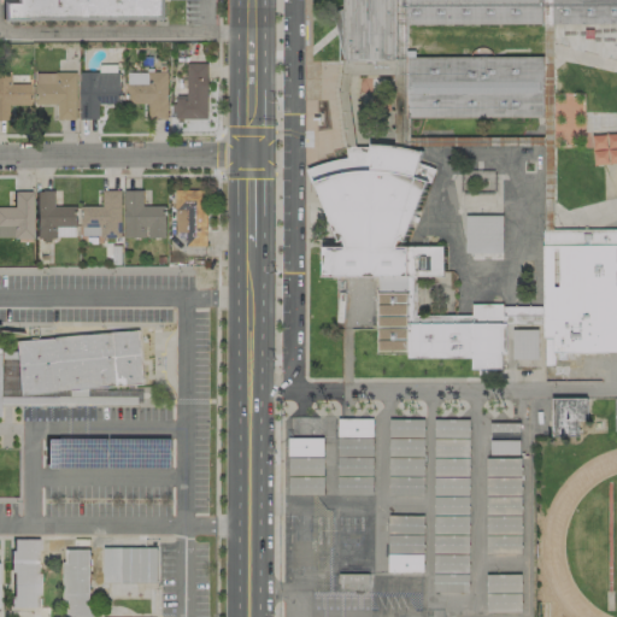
[(163,19),(163,0),(17,0),(17,3),(5,3),(5,19),(163,19)]
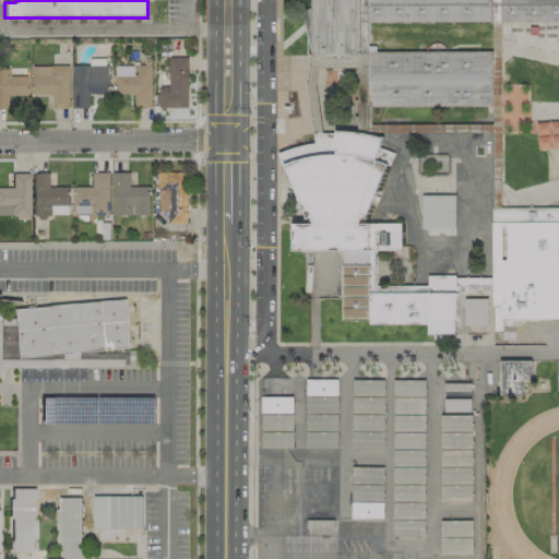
[(356,0),(358,52),(314,55),(314,0),(356,0)]
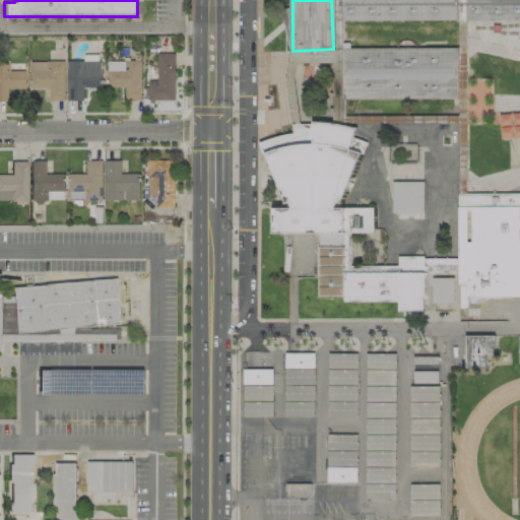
[(456,19),(456,0),(340,0),(341,20),(456,19)]
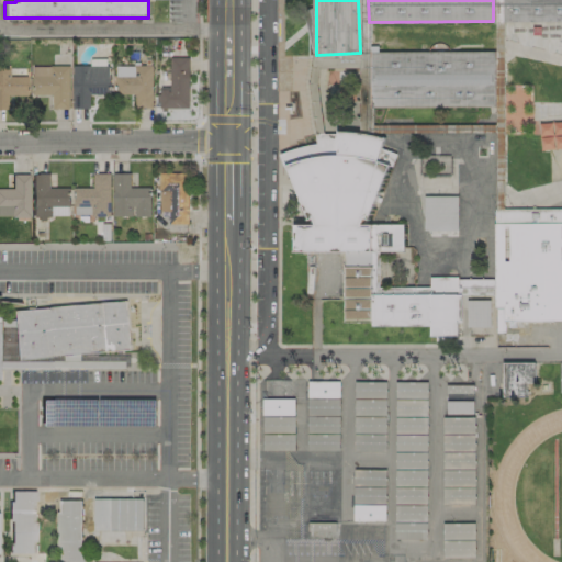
[(561,0),(502,0),(502,22),(561,21),(561,0)]
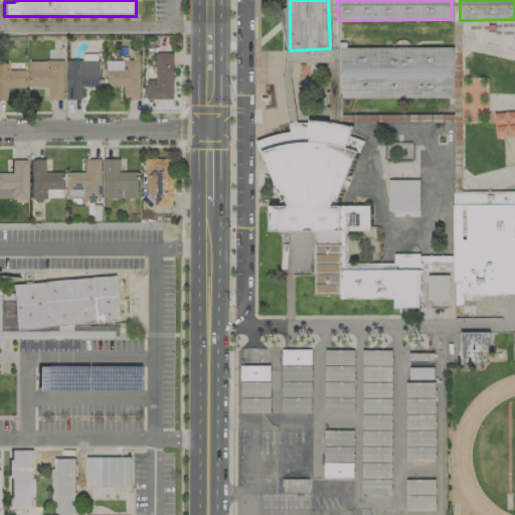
[(462,21),(455,21),(453,103),(460,103),(462,21)]
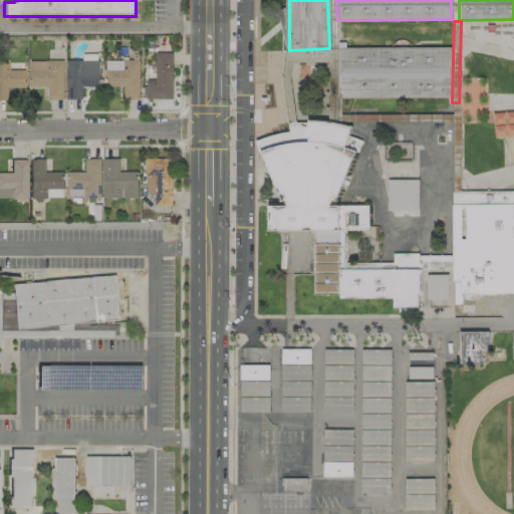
[(450,96),(452,47),(337,47),(337,97),(450,96)]
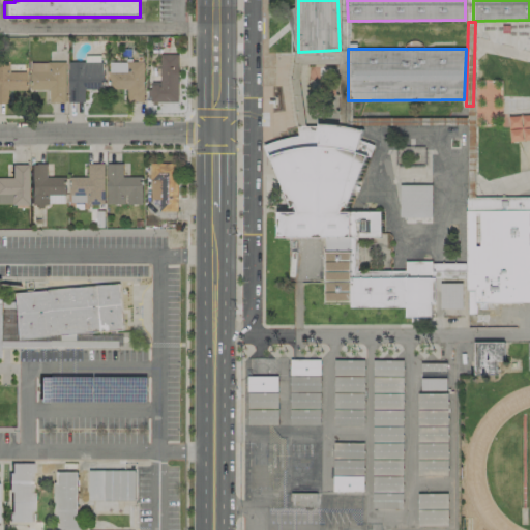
[(178,55),(160,54),(159,83),(150,83),(150,102),(177,102),(178,55)]
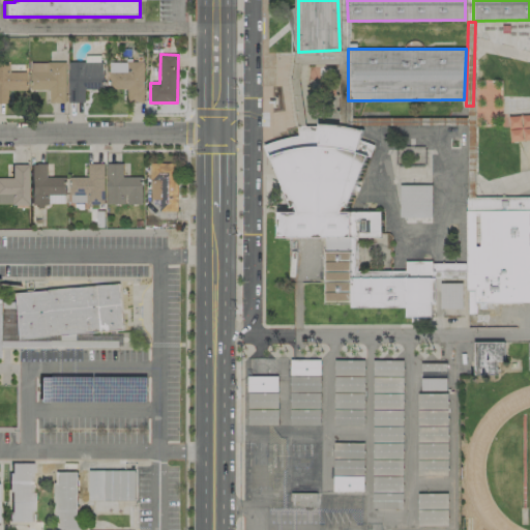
[(26,71),(8,71),(8,62),(0,62),(0,102),(6,102),(6,90),(26,90),(26,71)]
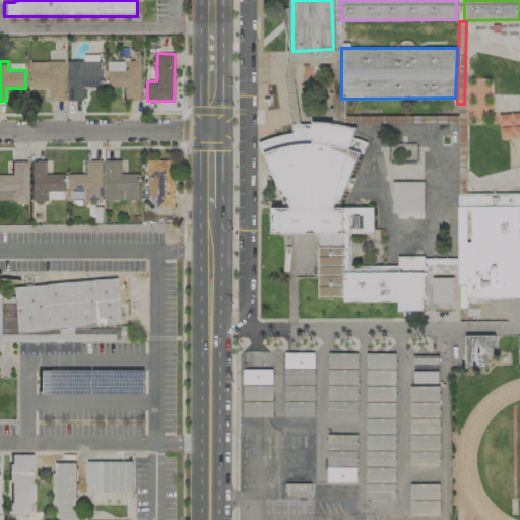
[(66,61),(67,101),(82,101),(82,87),(100,87),(100,61),(66,61)]
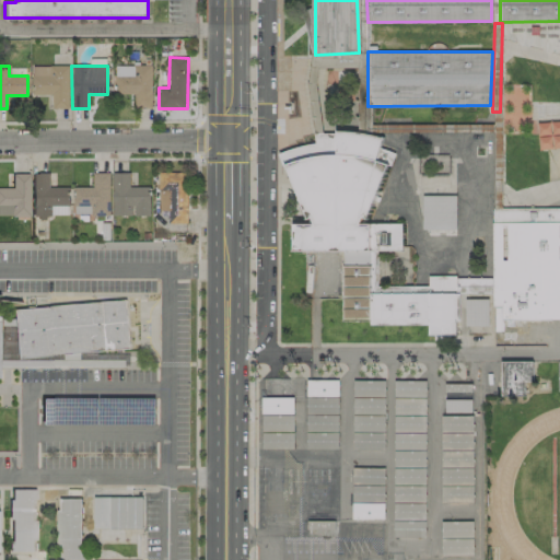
[(115,94),(133,94),(135,108),(152,107),(152,66),(114,67),(115,94)]
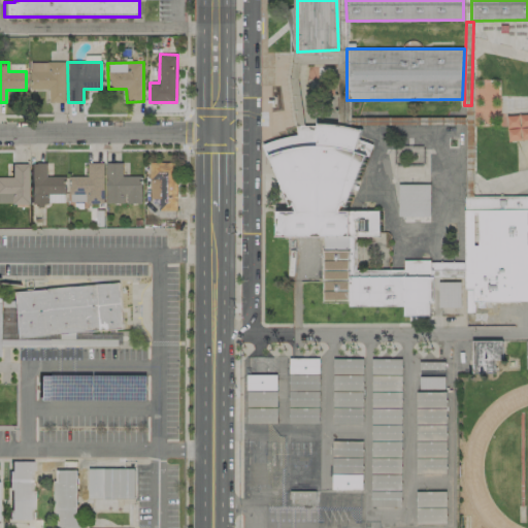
[(65,103),(65,63),(30,63),(30,89),(48,89),(48,103),(65,103)]
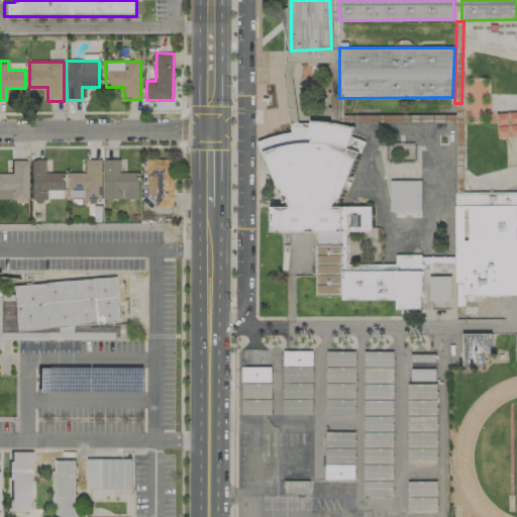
[(338,220),(268,219),(266,195),(286,193),(250,131),(294,124),(309,123),(307,109),(351,114),(344,137),(355,136),(328,192),(365,197),(371,221),(338,220)]
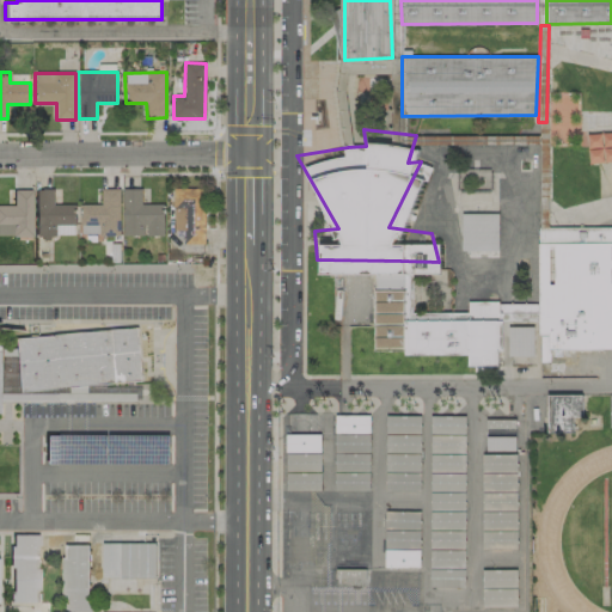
[(611,134),(588,135),(589,163),(611,161),(611,134)]
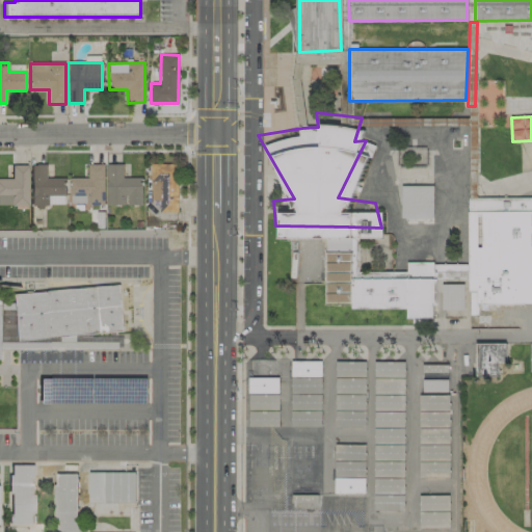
[(27,164),(10,165),(11,178),(0,178),(0,205),(28,205),(27,164)]
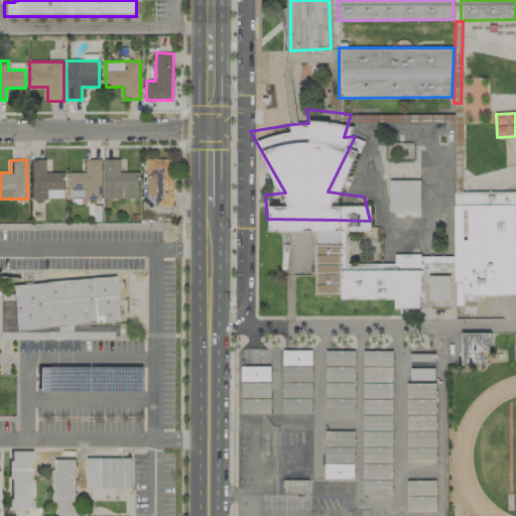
[(63,173),(44,172),(45,159),(30,159),(29,200),(62,200),(63,173)]
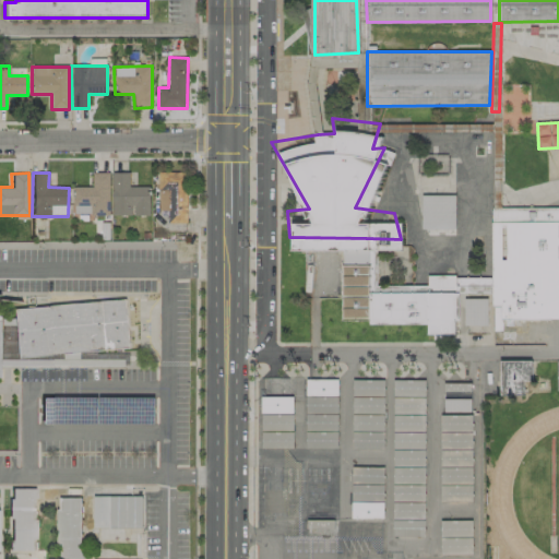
[(109,215),(110,173),(92,173),(92,188),(73,187),(73,215),(109,215)]
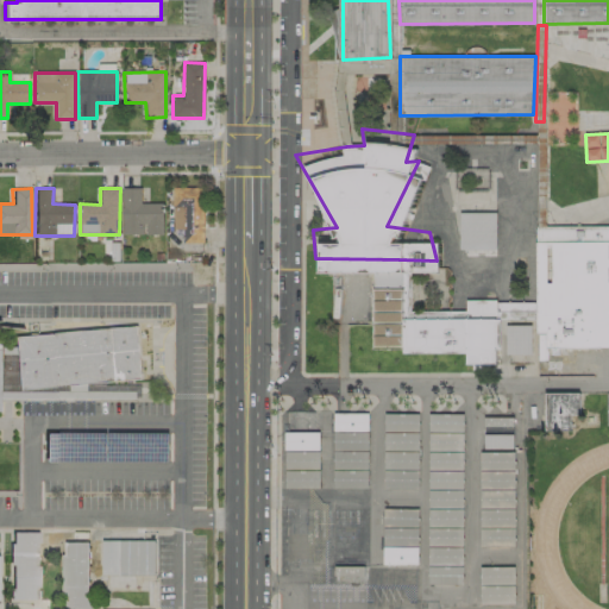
[(163,234),(164,203),(140,203),(140,188),(123,188),(123,234),(163,234)]
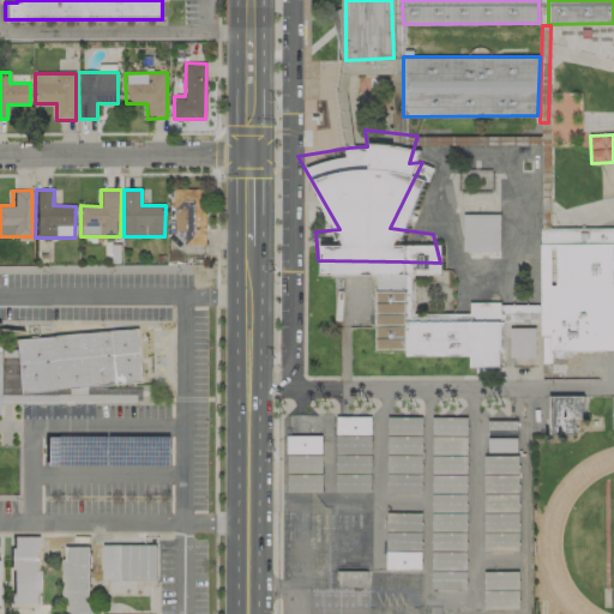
[(174,232),(185,232),(185,245),(205,245),(205,190),(174,190),(174,232)]
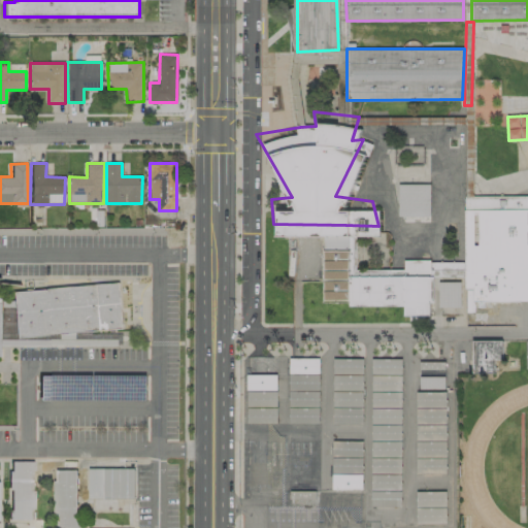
[(430,217),(429,185),(398,185),(398,196),(398,217),(430,217)]
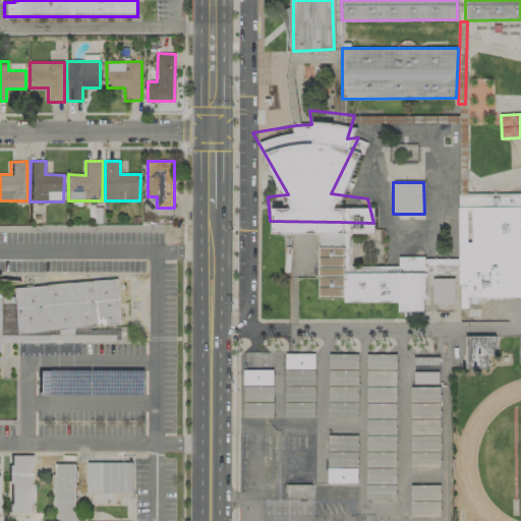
[(458,298),(520,298),(520,193),(458,193),(458,298)]
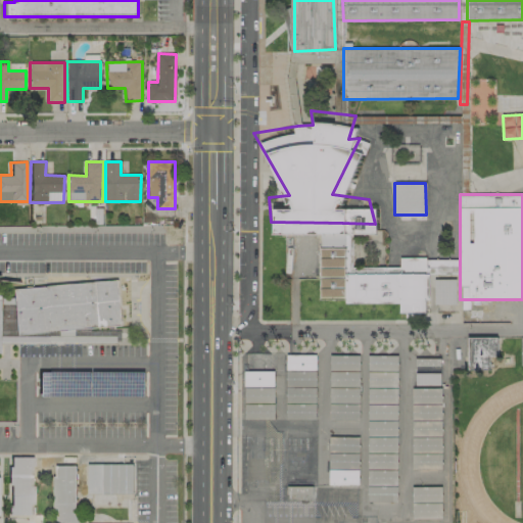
[(116,278),(12,286),(16,334),(120,324),(116,278)]
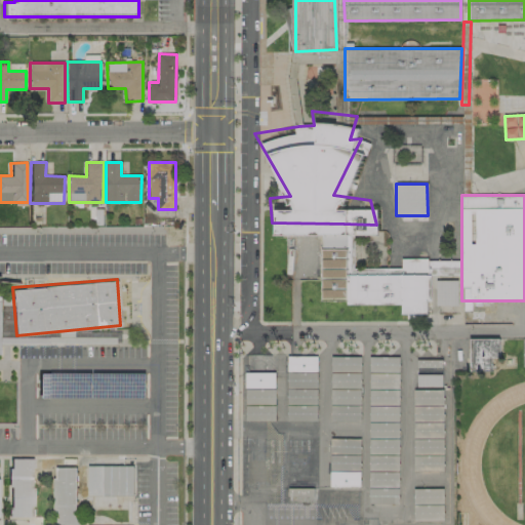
[(436,281),(435,306),(457,306),(457,281),(436,281)]
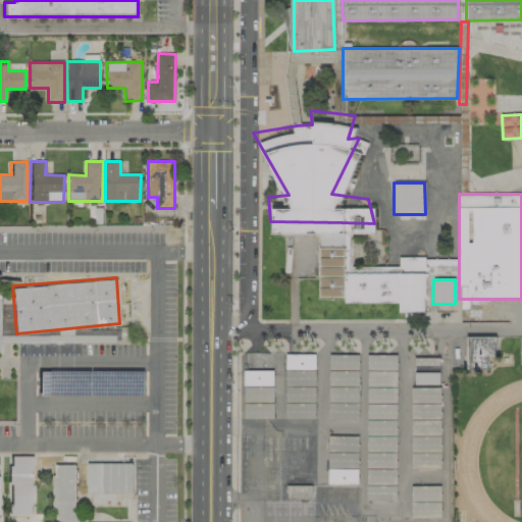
[(466,337),(467,369),(488,369),(488,357),(496,357),(496,336),(466,337)]
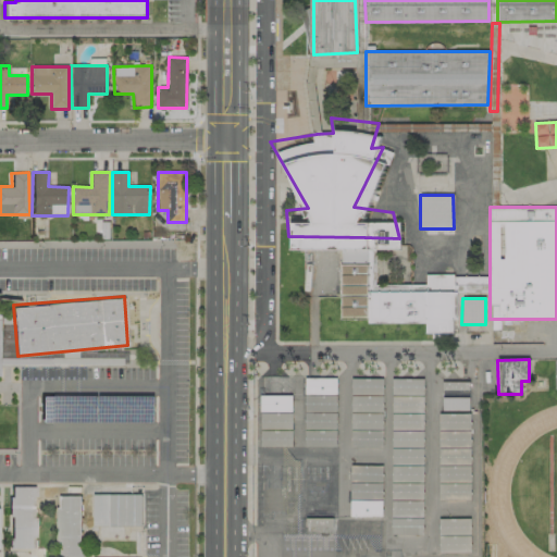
[(305,394),(336,395),(336,379),(306,378),(305,394)]
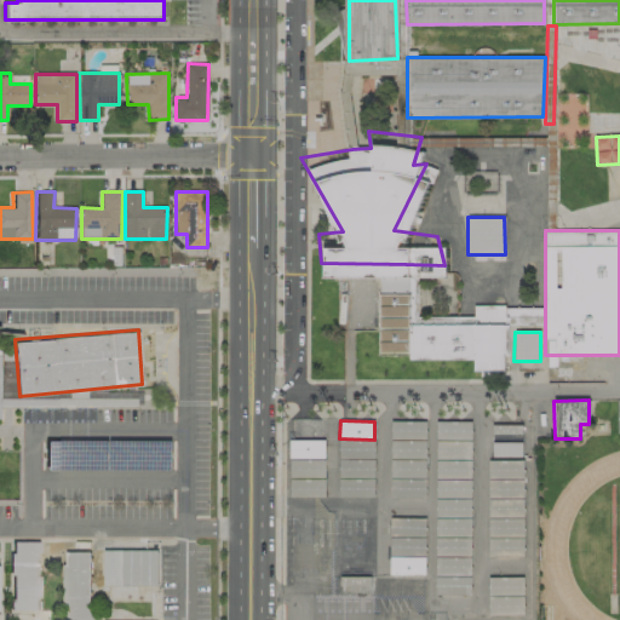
[(426,422),(391,420),(390,438),(425,440),(426,422)]
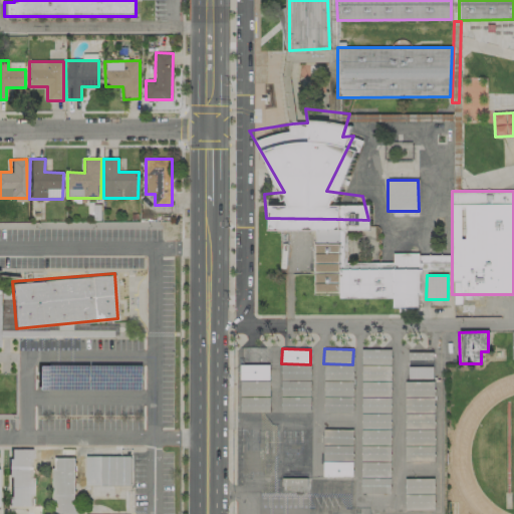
[(391,349),(361,349),(361,363),(391,364),(391,349)]
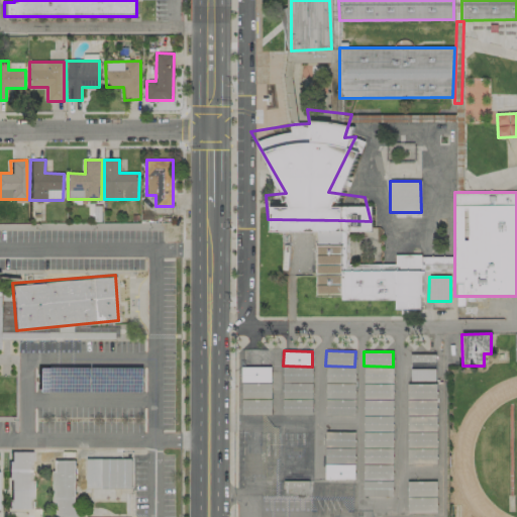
[(241,382),(271,383),(271,368),(241,368),(241,382)]
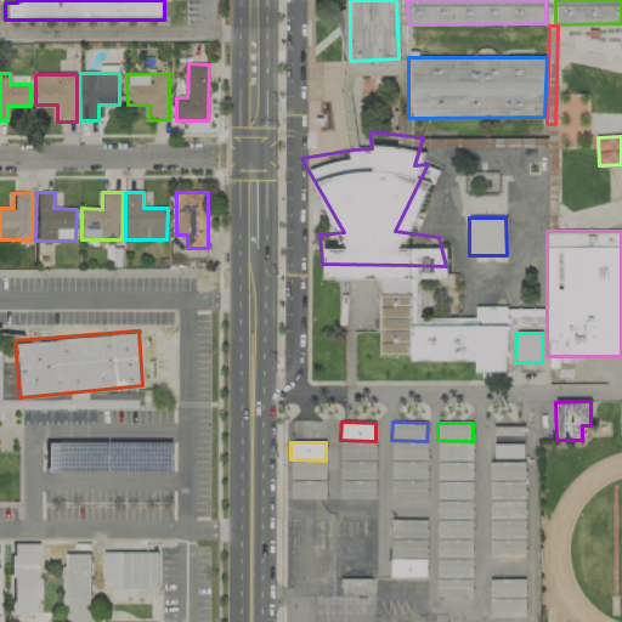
[(391,499),(424,499),(424,482),(393,481),(391,499)]
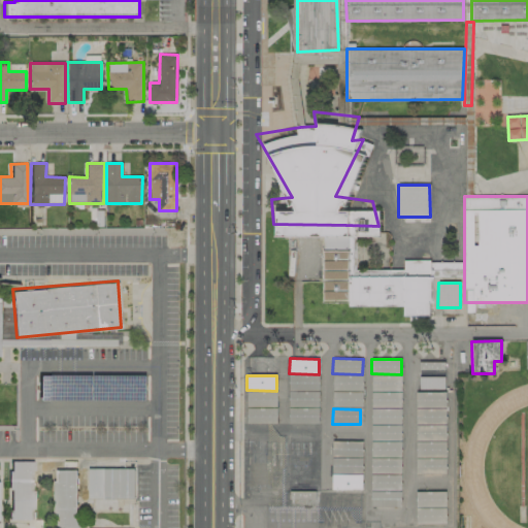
[(446,473),(446,458),(416,459),(417,473),(446,473)]
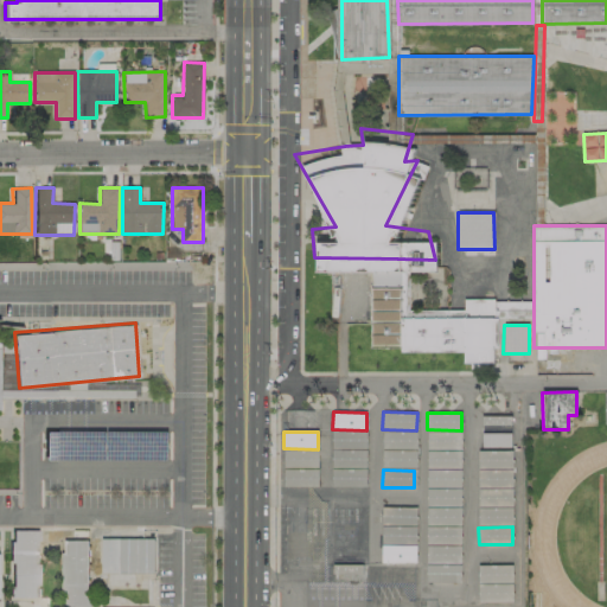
[(10,598),(37,598),(38,564),(36,564),(36,530),(11,530),(10,598)]
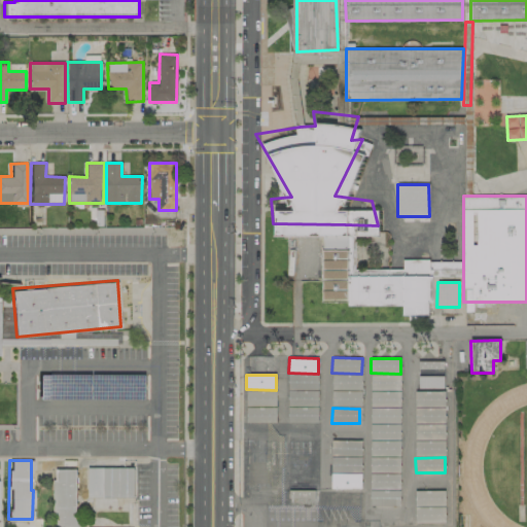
[(134,467),(88,467),(88,498),(134,498),(134,467)]
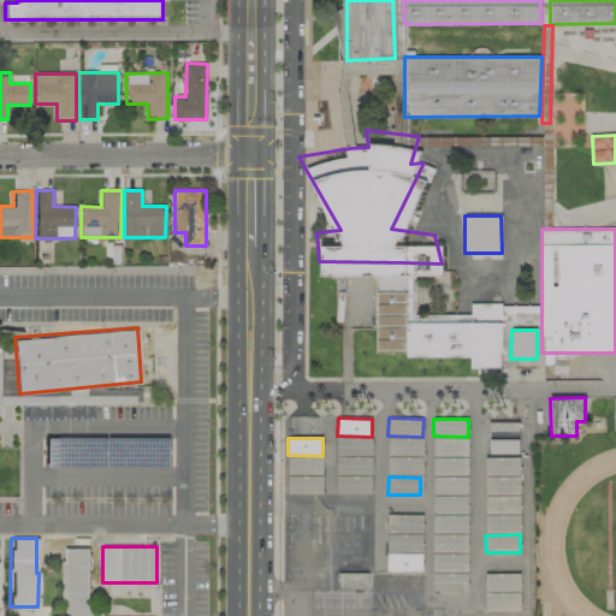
[(63,615),(89,615),(88,549),(61,549),(63,615)]
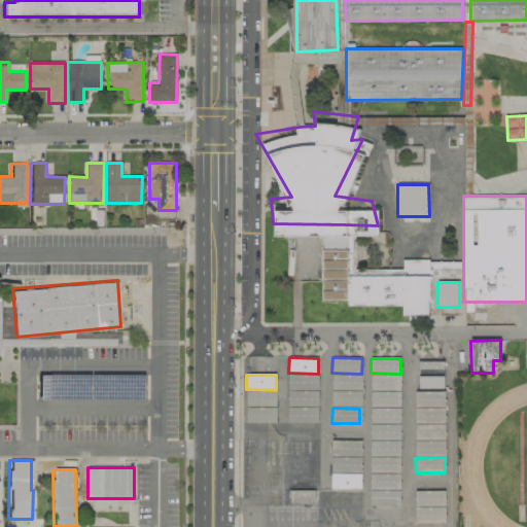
[(330,488),(354,489),(355,476),(331,475),(330,488)]
